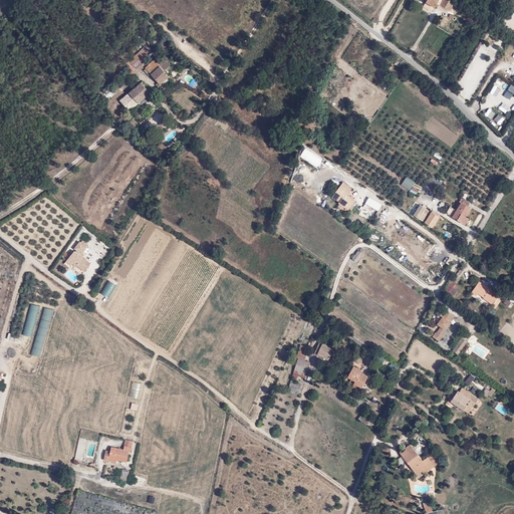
[(439,0),(427,0),(425,5),(434,10),(439,0)]
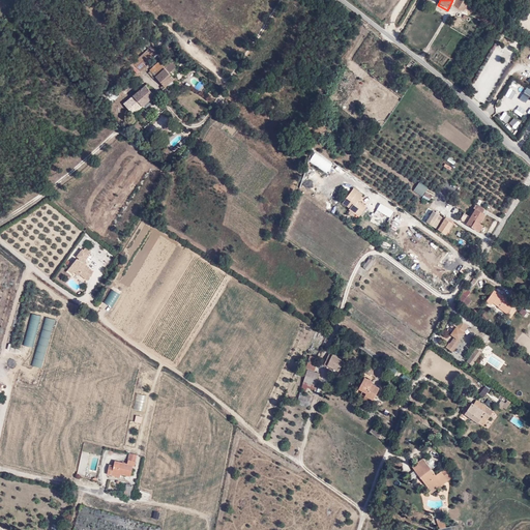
[(463,0),(457,0),(453,6),(464,12),(469,3),(463,0)]
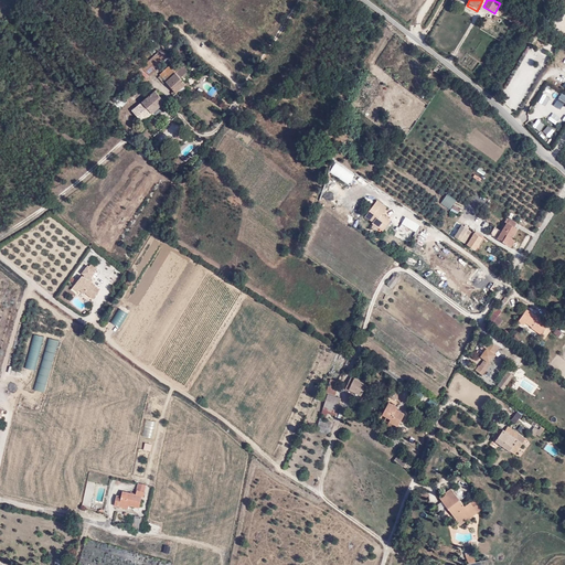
[(140,68),(150,76),(169,56),(160,50),(140,68)]
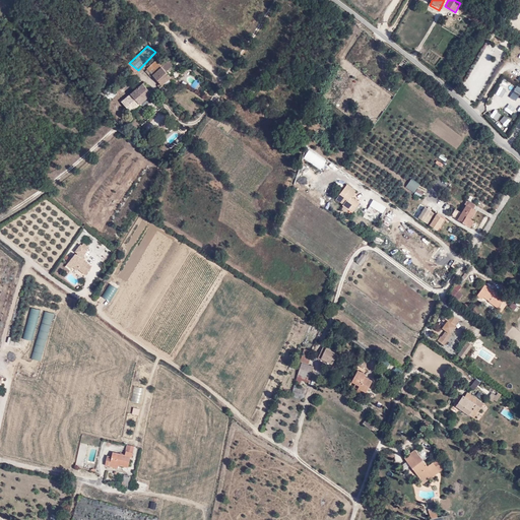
[(161,64),(156,59),(145,69),(167,90),(174,82),(166,74),(174,66),(167,59),(161,64)]
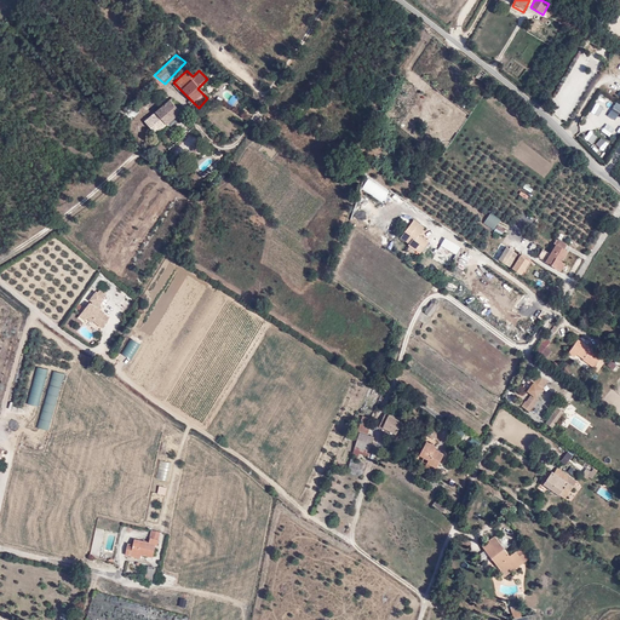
[(601,98),(604,92),(597,87),(580,114),(587,119),(601,98)]
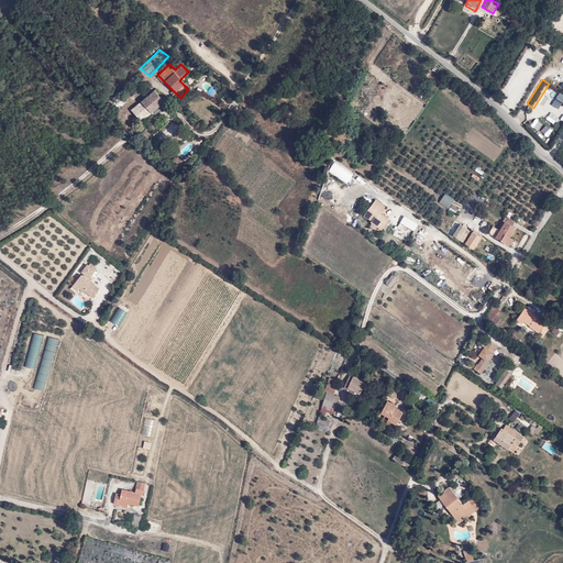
[(167,106),(155,92),(131,110),(144,125),(167,106)]
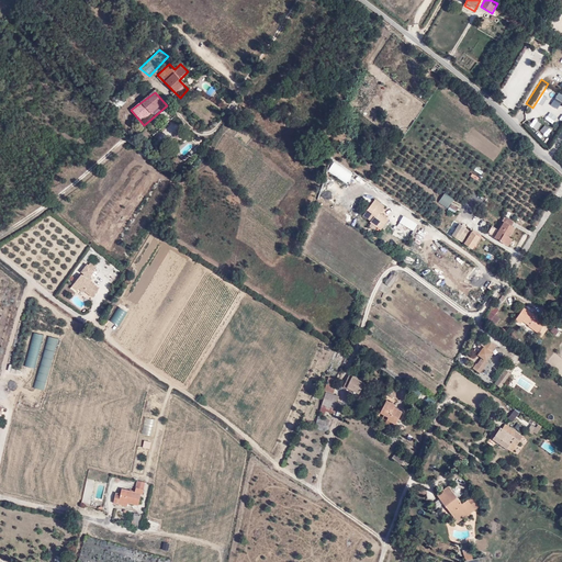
[(334,161),(327,172),(347,184),(353,173),(334,161)]
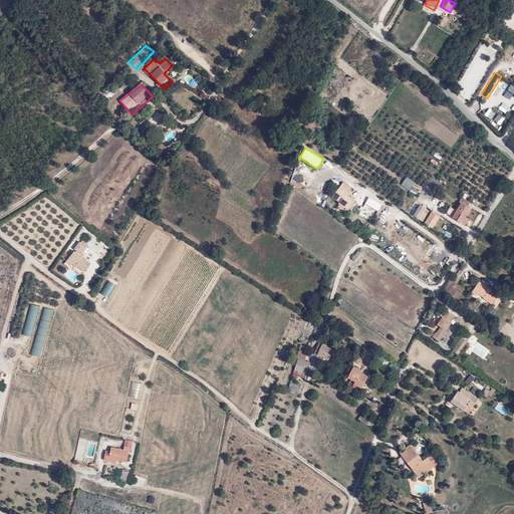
[(439,162),(442,158),(435,154),(432,159),(439,162)]
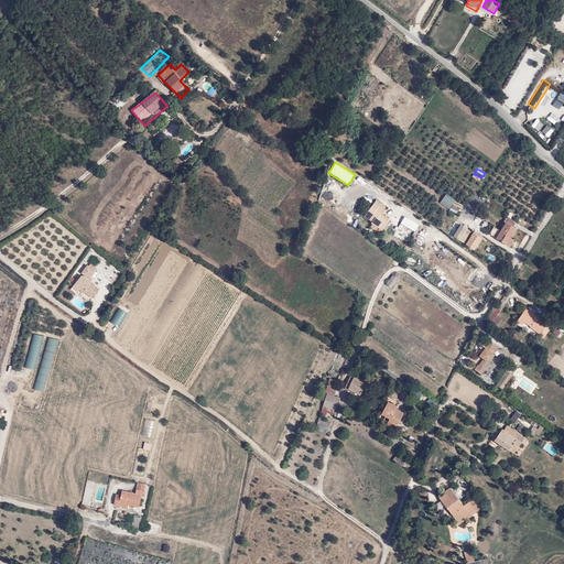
[(446,195),(440,204),(448,210),(455,201),(446,195)]
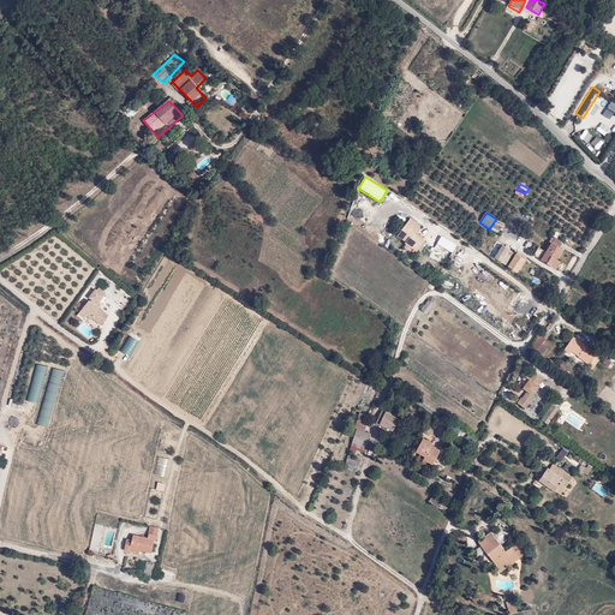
[(421,226),(411,219),(399,234),(406,242),(406,243),(412,248),(415,246),(418,249),(425,240),(415,233),(421,226)]
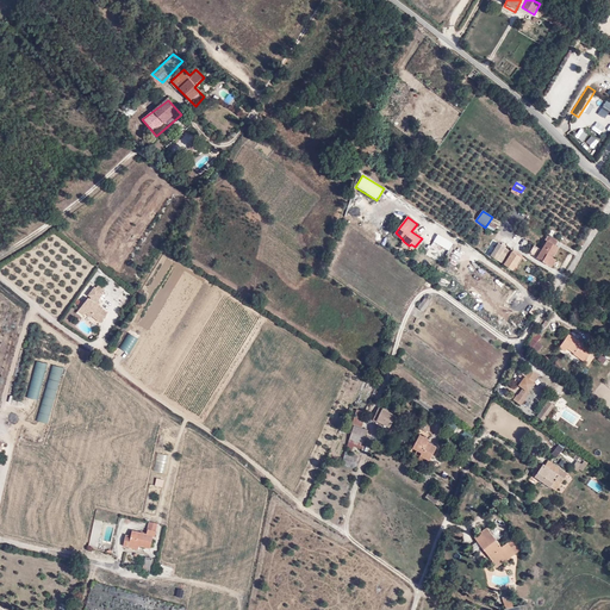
[(368,235),(373,230),(368,224),(363,230),(368,235)]
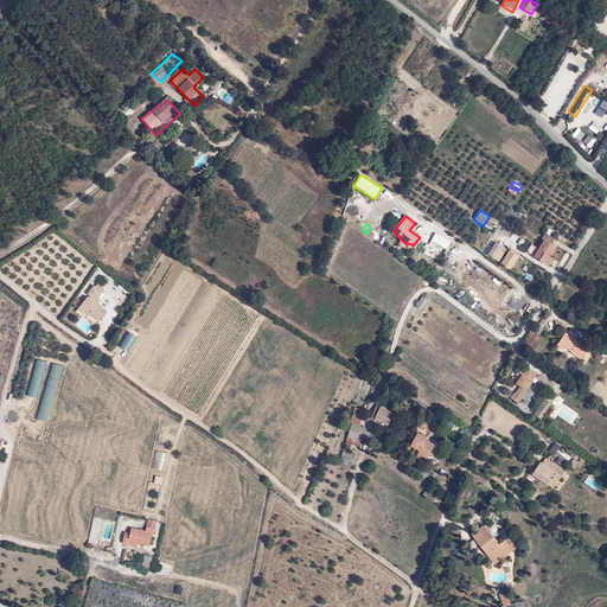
[(555,240),(545,234),(542,240),(544,241),(553,246),(555,240)]
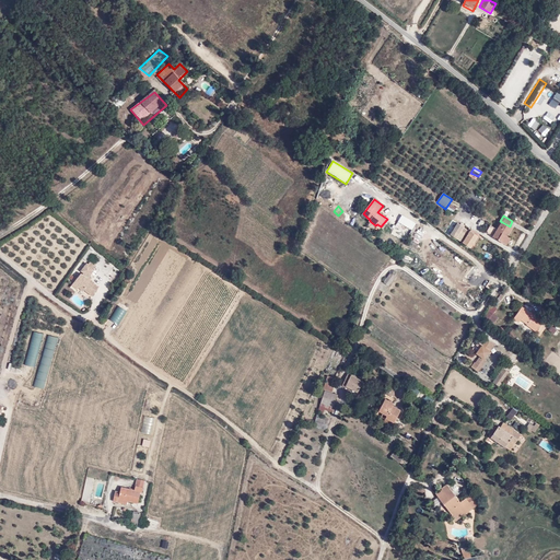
[(405,217),(400,223),(406,226),(411,230),(416,223),(405,217)]
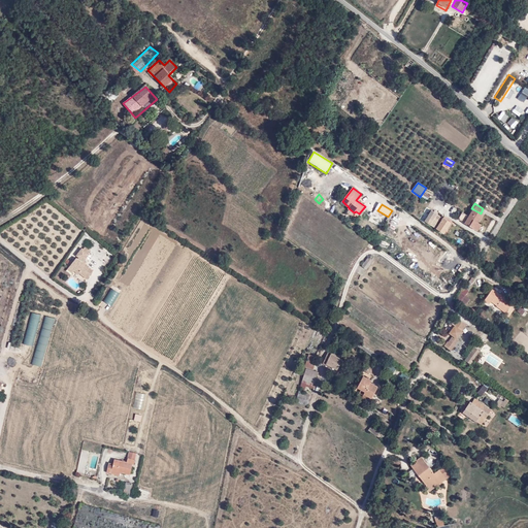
[(431,209),(424,224),(433,229),(441,217),(431,209)]
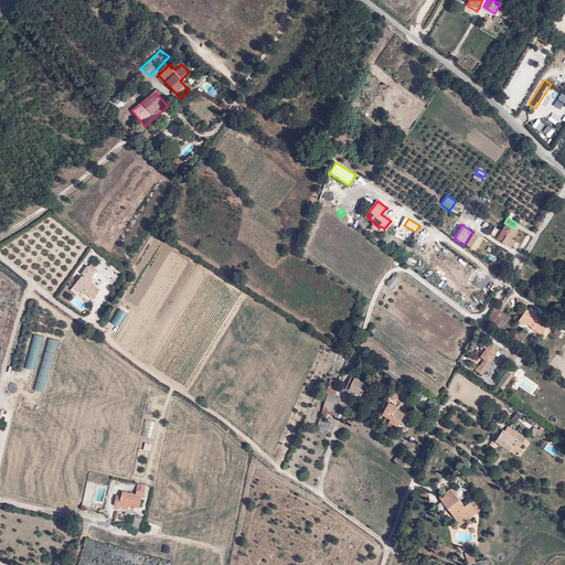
[(514,228),(507,224),(496,241),(502,245),(511,248),(515,242),(512,240),(518,231),(514,228)]
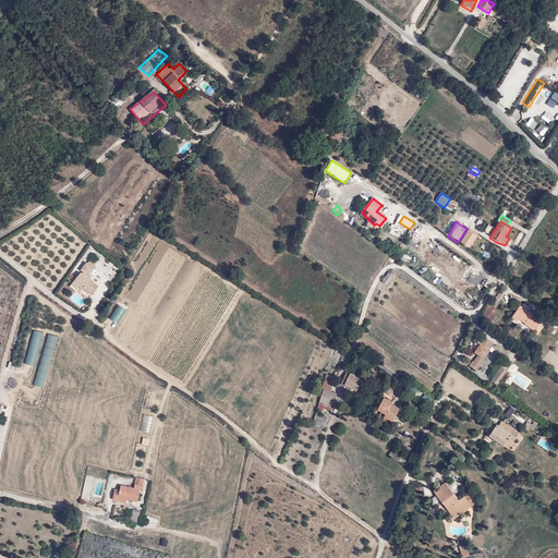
[(477,238),(466,229),(458,242),(470,250),(477,238)]
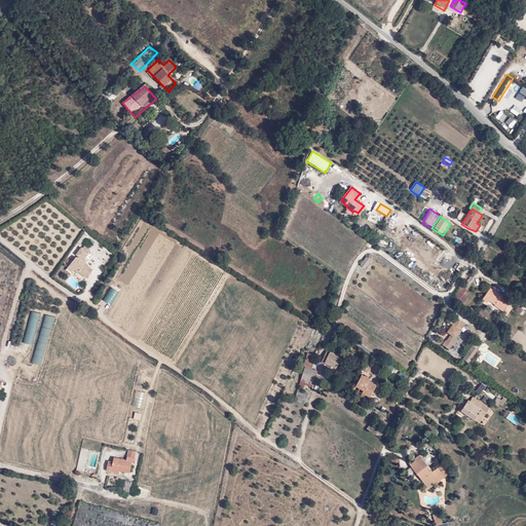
[(81,245),(86,236),(83,234),(78,242),(81,245)]
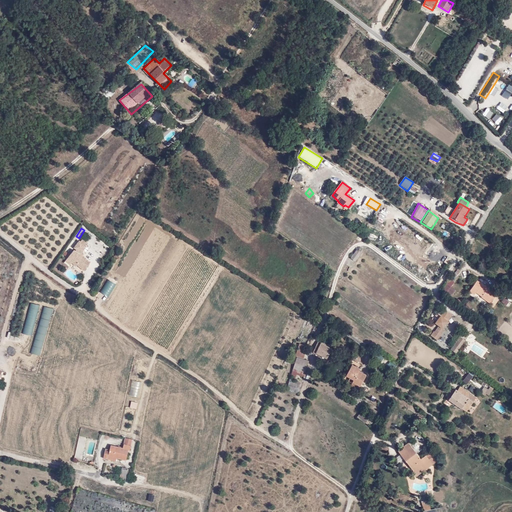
[(89,244),(83,239),(81,242),(80,241),(73,249),(75,250),(65,263),(75,270),(77,267),(84,272),(92,263),(83,256),(84,255),(83,254),(88,247),(87,246),(89,244)]
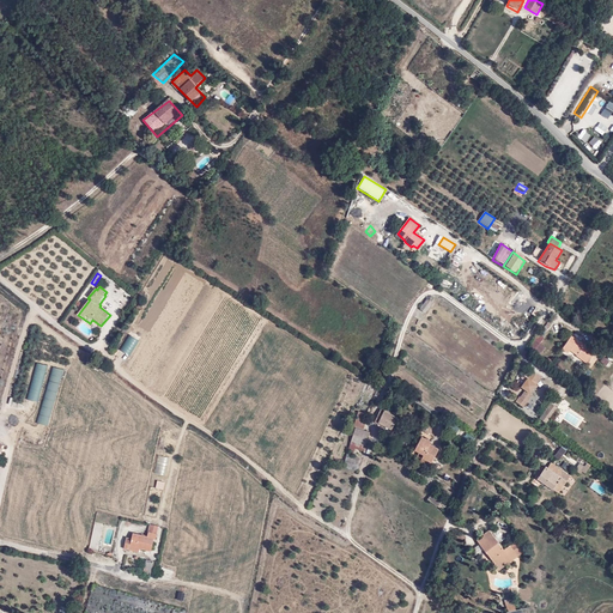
[(428,298),(419,309),(425,313),(432,302),(428,298)]
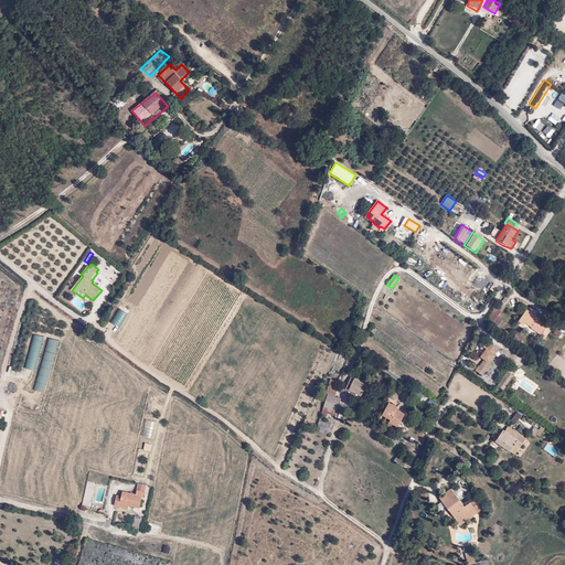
[(130,311),(120,306),(109,321),(120,328),(130,311)]
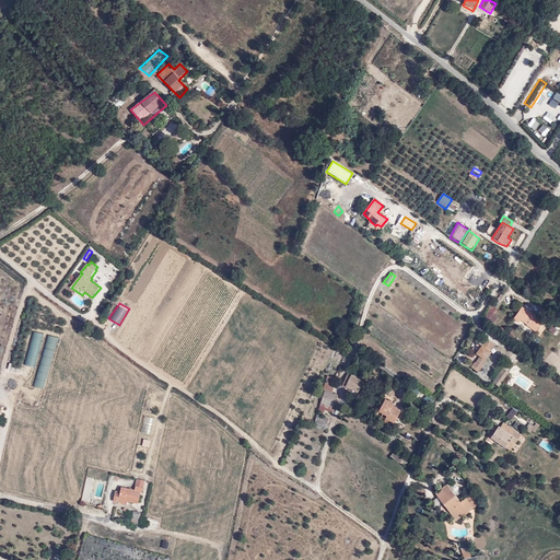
[(497,310),(491,305),(482,316),(493,324),(499,317),(493,314),(497,310)]
